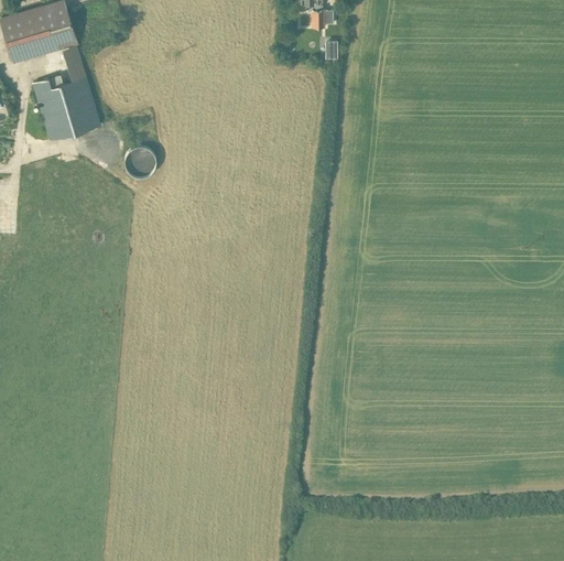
[(63,0),(0,19),(13,61),(62,47),(76,43),(77,43),(63,0)]
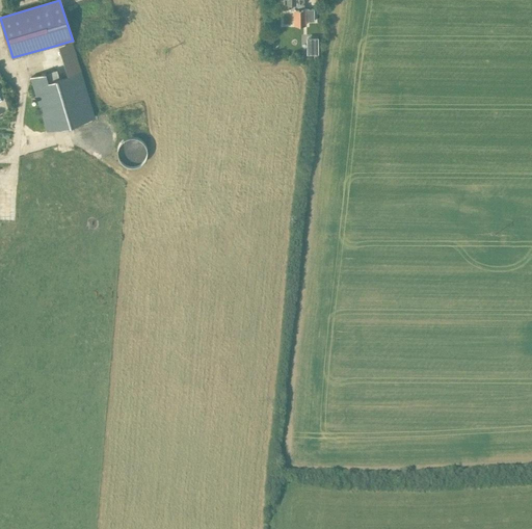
[(281,11),(294,11),(303,11),(303,0),(281,0),(281,11)]
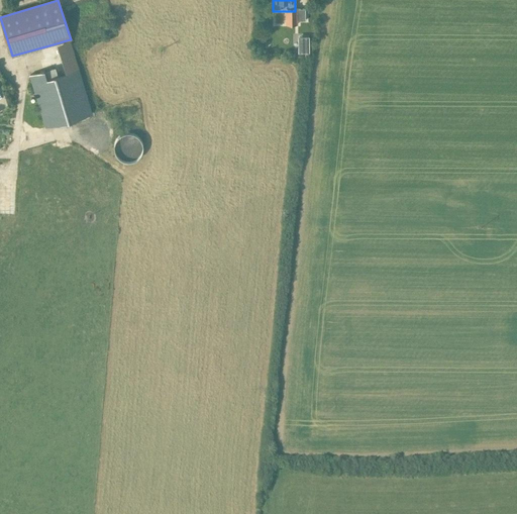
[(295,11),(286,11),(286,26),(297,26),(297,22),(305,22),(305,11),(295,11)]
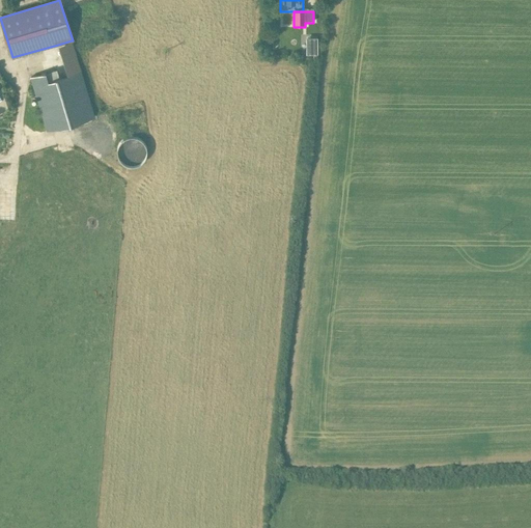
[(306,56),(318,56),(318,38),(306,38),(306,56)]
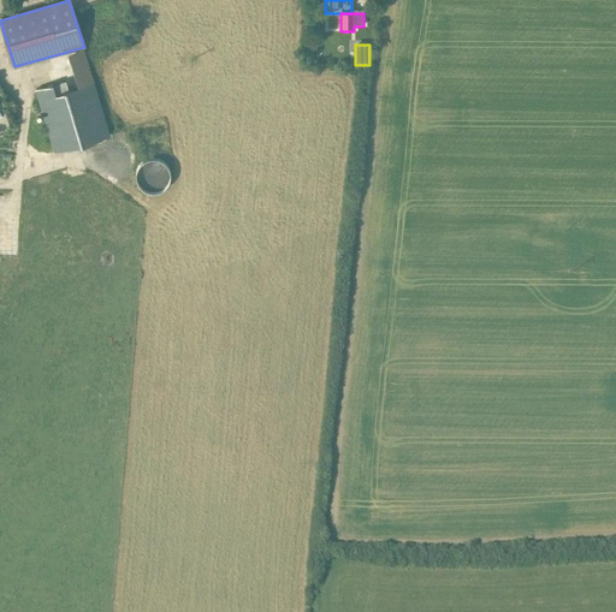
[(83,47),(67,52),(78,88),(94,83),(83,47)]
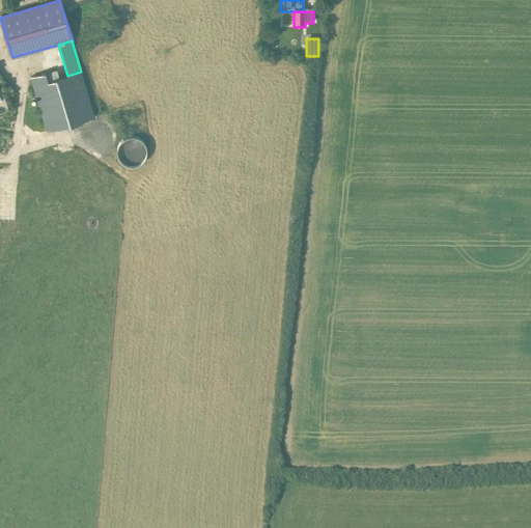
[(49,82),(34,86),(48,133),(94,119),(81,72),(67,76),(49,82)]
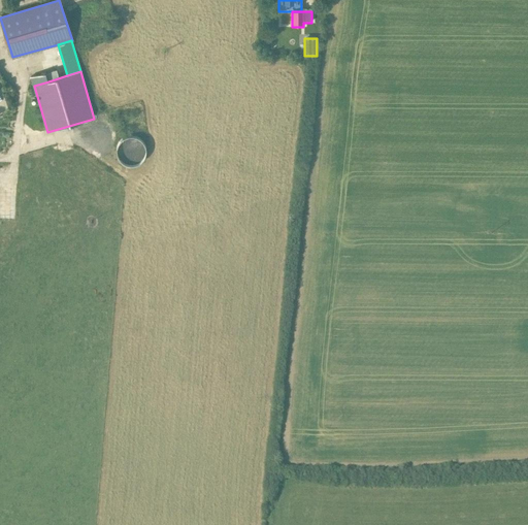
[(45,72),(31,76),(34,86),(48,81),(45,72)]
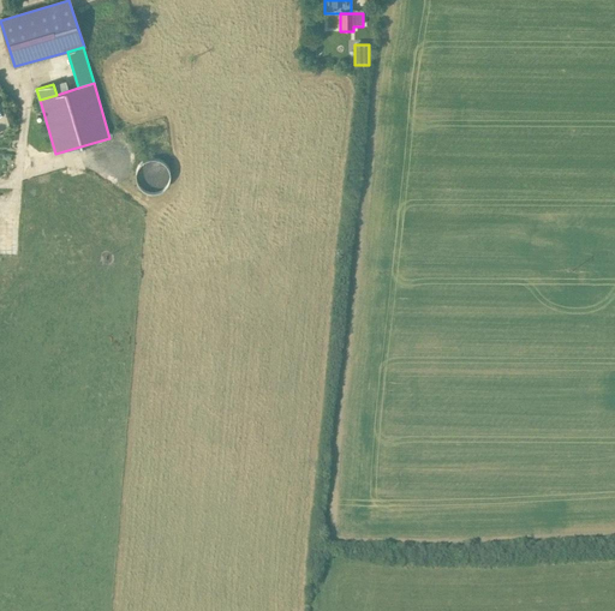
[(153,160),(149,161),(147,161),(145,162),(143,163),(142,165),(141,166),(138,168),(137,171),(137,173),(136,175),(136,178),(136,180),(137,181),(137,184),(138,186),(141,189),(142,191),(144,192),(147,193),(149,195),(153,195),(157,195),(159,193),(161,193),(162,192),(165,191),(166,189),(168,186),(169,184),(169,181),(171,180),(171,179),(171,177),(171,174),(169,172),(168,171),(167,168),(166,166),(163,163),(161,162),(160,161),(156,160),(153,160)]
